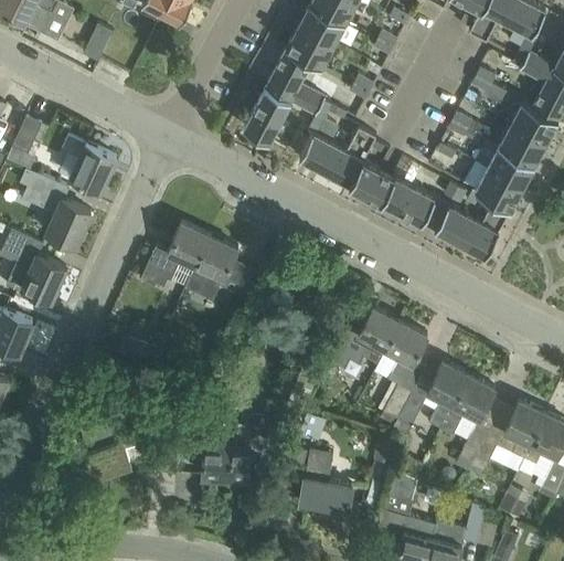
[(56,0),(0,0),(0,11),(42,33),(57,1),(56,0)]
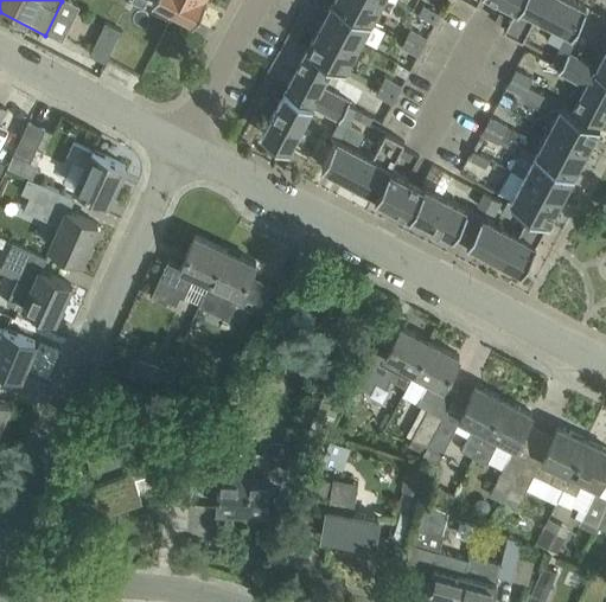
[(145,0),(132,0),(131,4),(144,10),(147,1),(145,0)]
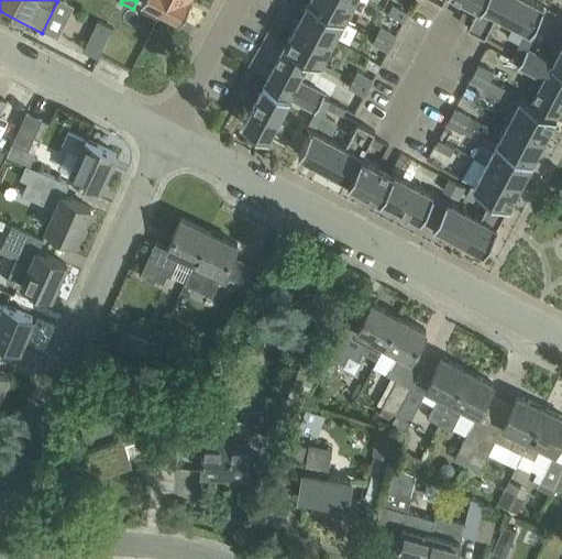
[(142,0),(141,3),(179,23),(190,0),(142,0)]
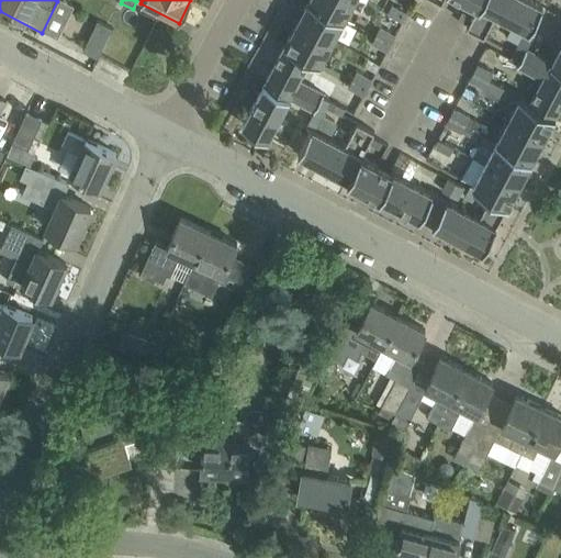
[(309,0),(309,1),(344,20),(355,0),(309,0)]
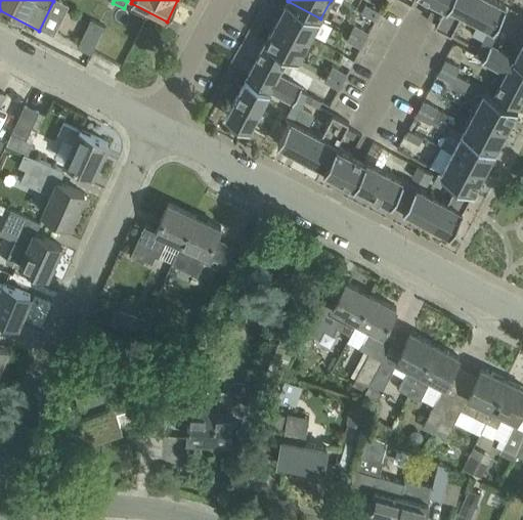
[(493,32),(506,8),(490,0),(449,0),(446,6),(440,17),(436,25),(434,28),(450,37),(462,14),(493,32)]
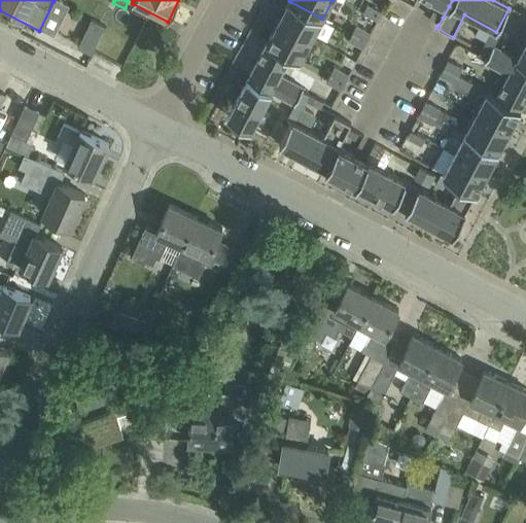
[(311,40),(322,19),(289,1),(278,23),(311,40)]
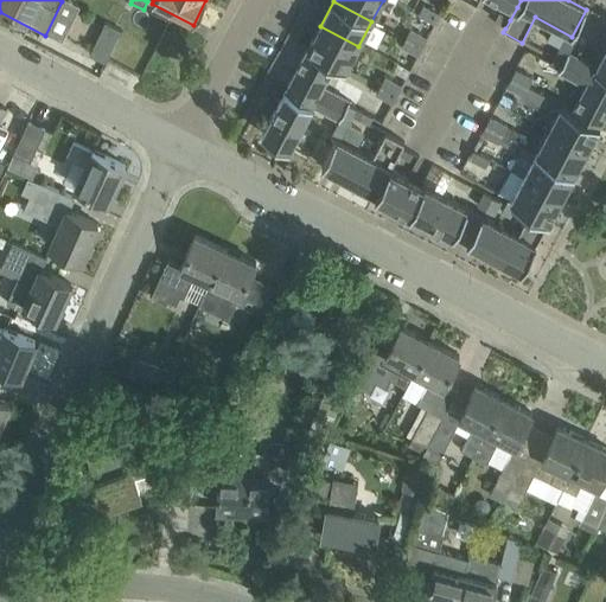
[(435,25),(440,17),(422,7),(418,17),(435,25)]
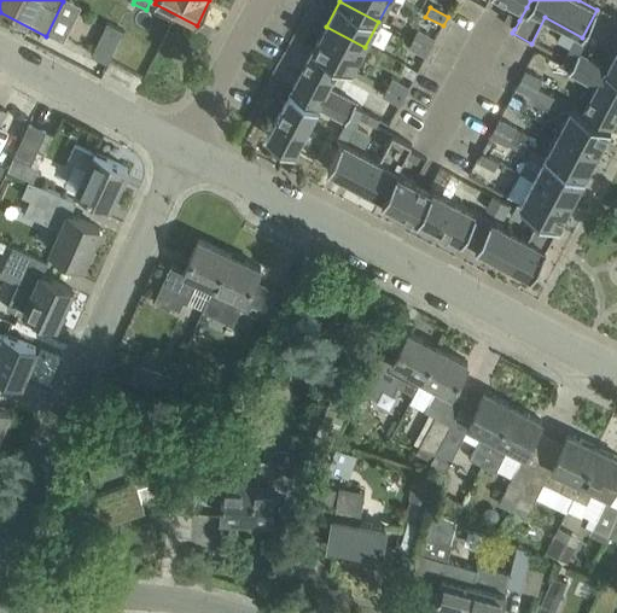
[(502,23),(514,29),(519,21),(507,15),(502,23)]
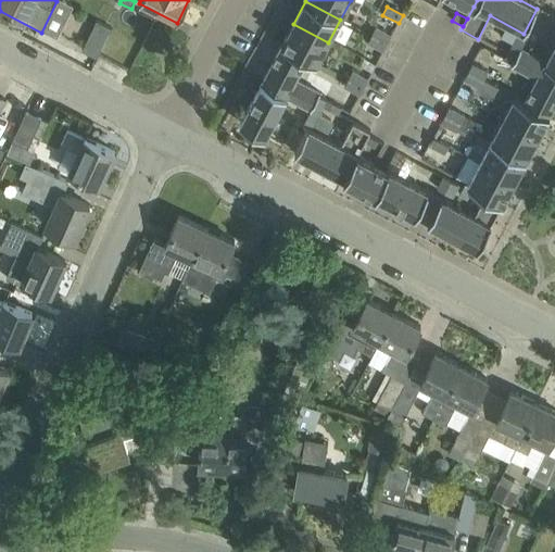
[(316,65),(328,42),(293,24),(281,47),(306,60),(316,65)]
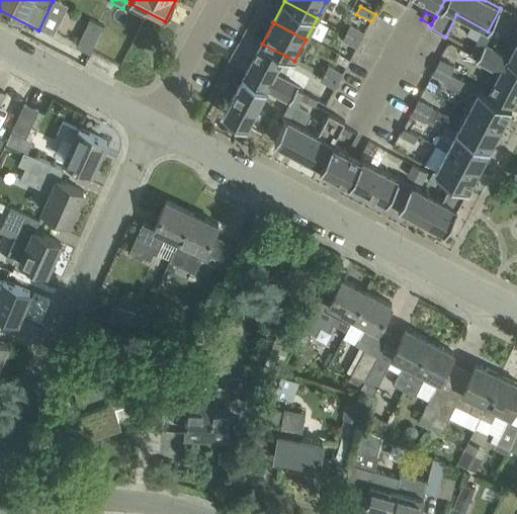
[(346,34),(360,41),(364,34),(350,27),(346,34)]
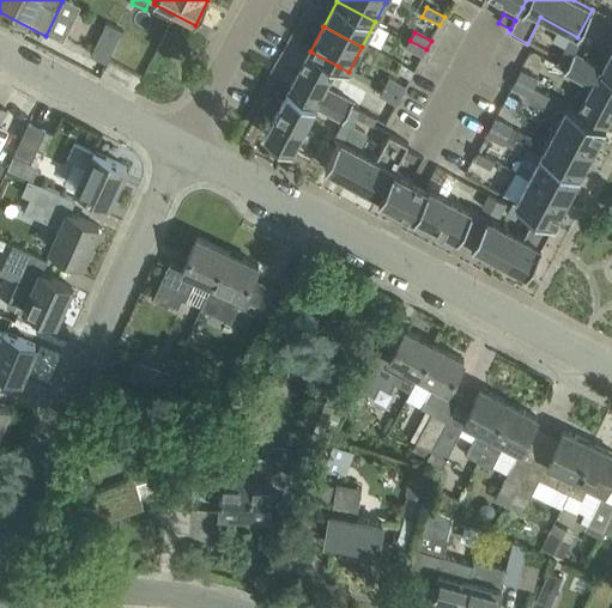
[(565,71),(573,58),(582,40),(577,37),(573,35),(564,50),(556,67),(565,71)]
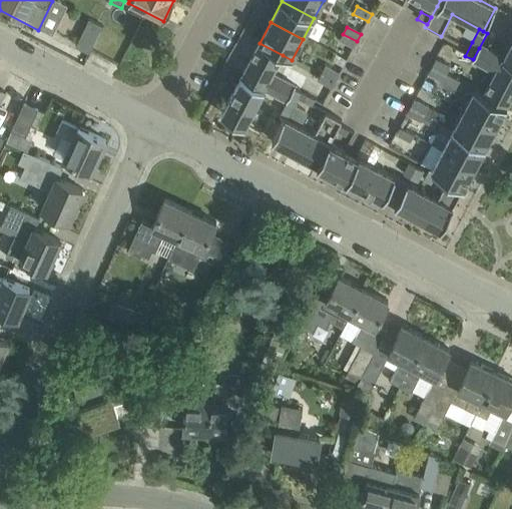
[(89,55),(98,37),(84,30),(75,48),(89,55)]
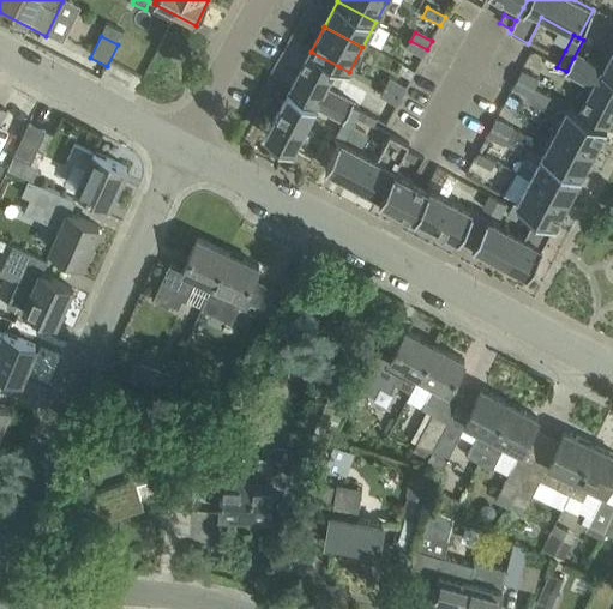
[(422,59),(427,49),(410,41),(406,50),(422,59)]
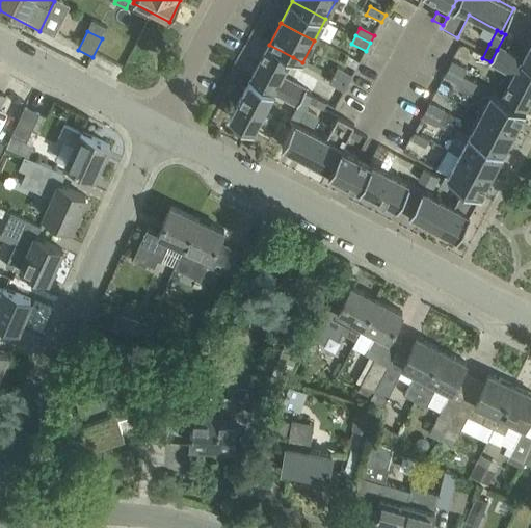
[(530,43),(521,62),(530,68),(530,43)]
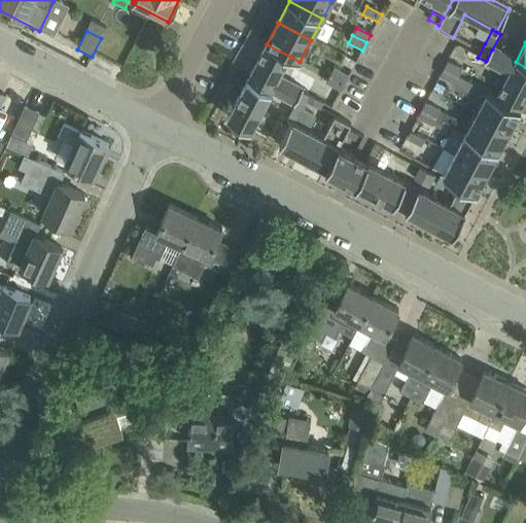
[(271,94),(290,104),(293,106),(295,107),(297,102),(303,94),(305,90),(280,76),(290,57),(267,44),(247,81),(271,94)]
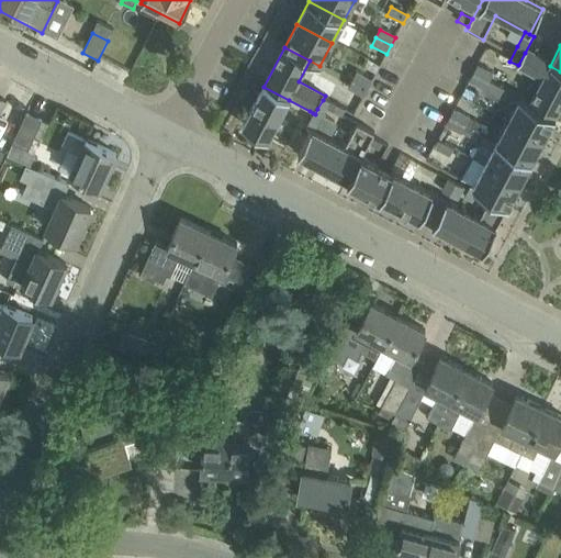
[(530,104),(556,118),(560,107),(560,71),(550,66),(525,53),(518,65),(516,70),(541,84),(530,104)]
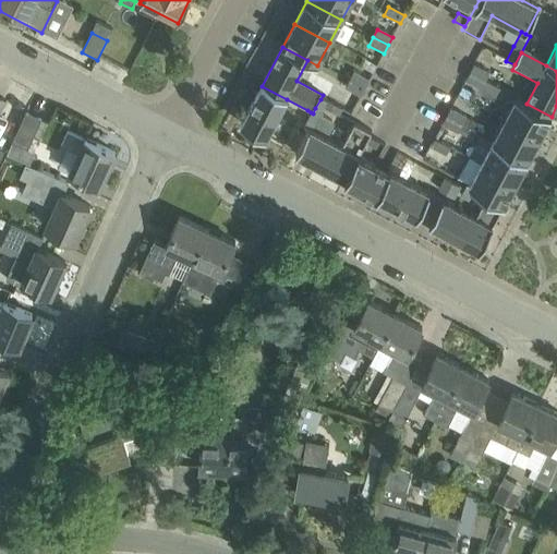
[(470,74),(485,82),(488,74),(474,67),(470,74)]
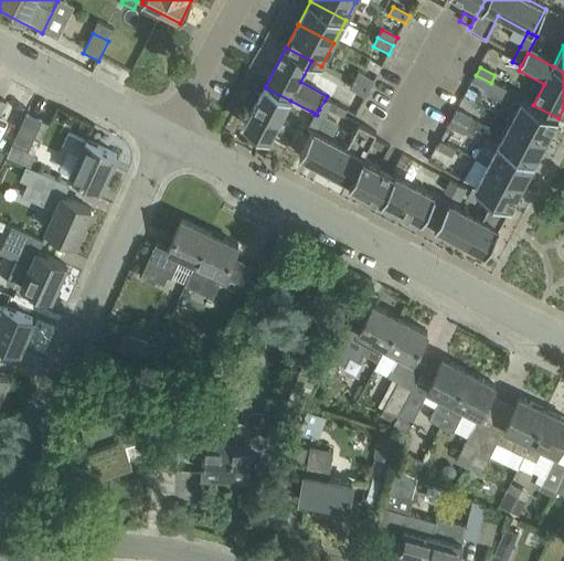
[(354,82),(370,90),(373,82),(359,74),(354,82)]
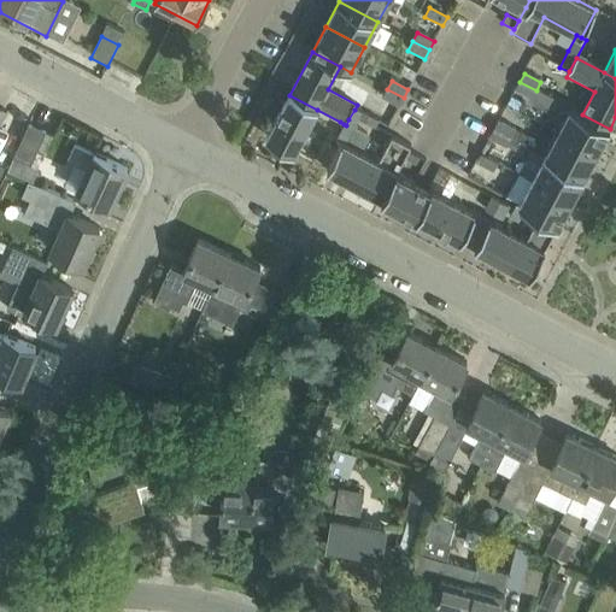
[(532,99),(537,90),(520,82),(515,90),(532,99)]
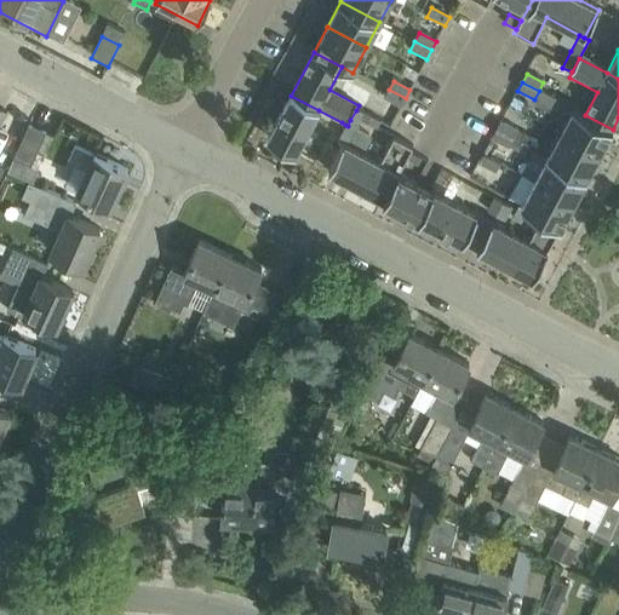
[(401,108),(406,98),(389,90),(384,98),(401,108)]
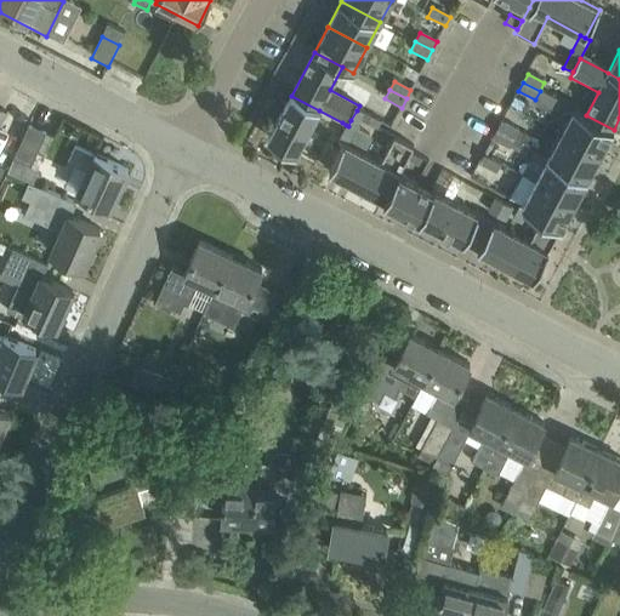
[(540,91),(535,100),(553,109),(558,101),(540,91)]
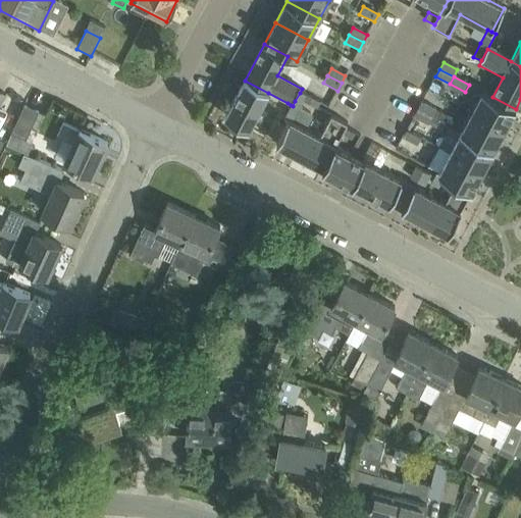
[(249,130),(268,93),(245,81),(225,117),(249,130)]
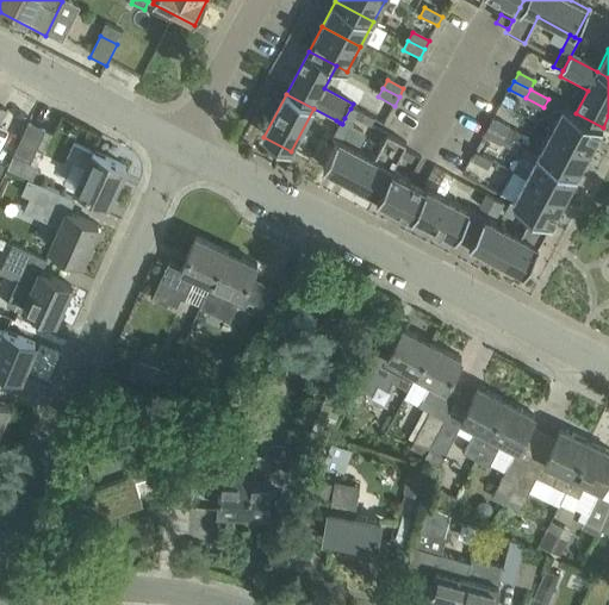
[(603,128),(576,113),(565,107),(552,132),(590,153),(603,128)]
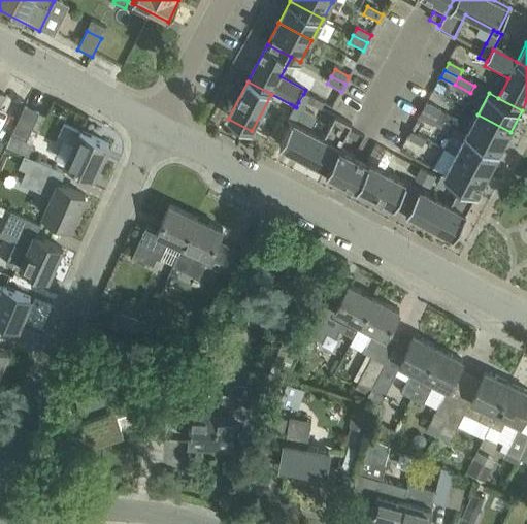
[(307,104),(310,98),(303,94),(298,102),(305,106),(307,104)]
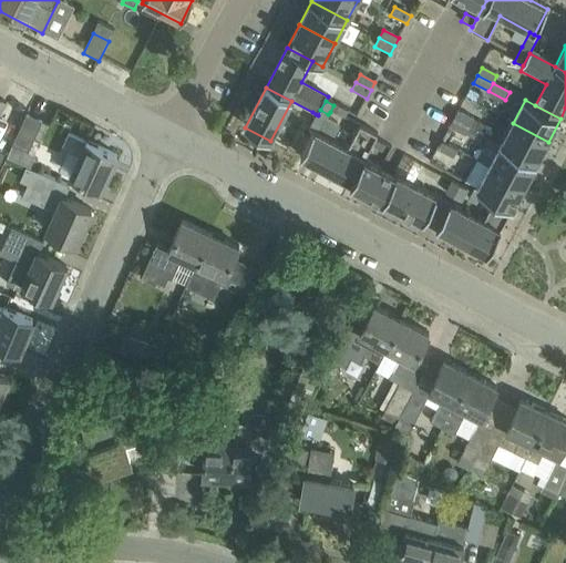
[(326,120),(328,114),(320,110),(318,115),(316,114),(314,119),(323,124),(326,120)]
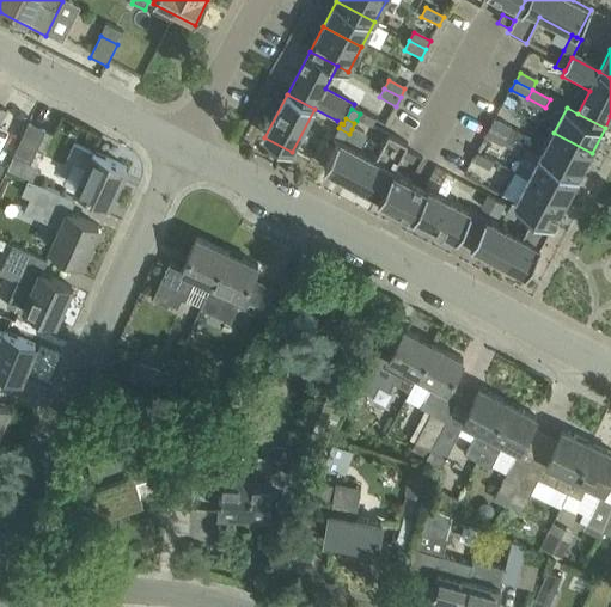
[(490,129),(506,138),(511,129),(494,121),(490,129)]
